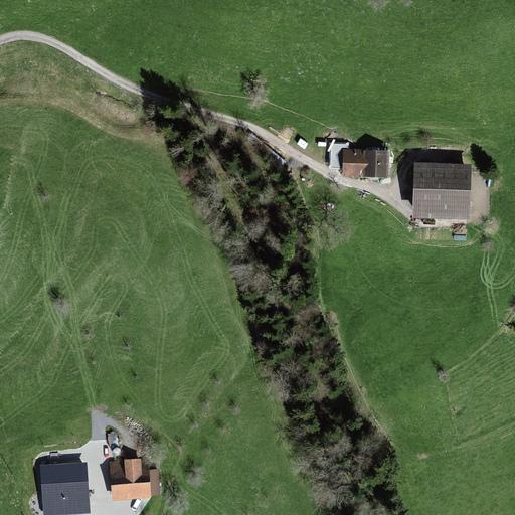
[(389,150),(343,148),(342,176),(388,176),(389,150)]
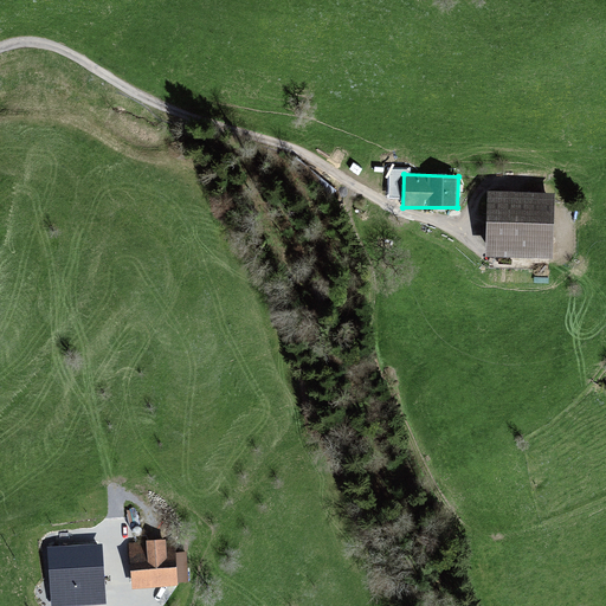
[(554,192),(487,191),(484,255),(552,257),(554,192)]
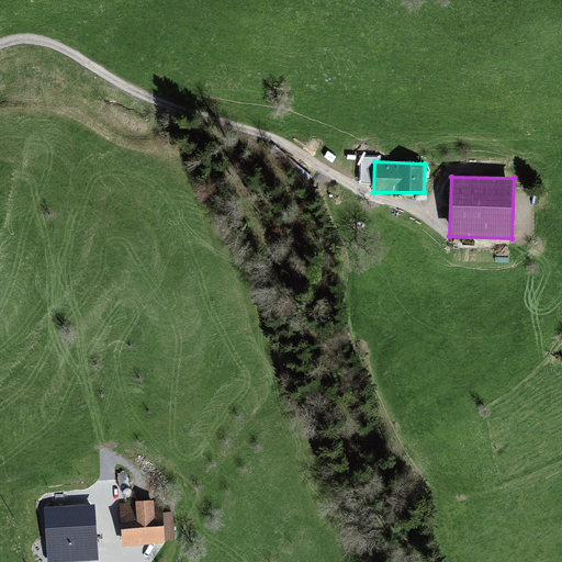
[(120,503),(123,546),(166,541),(166,539),(176,539),(172,510),(164,512),(164,506),(155,501),(154,498),(136,499),(136,502),(120,503)]
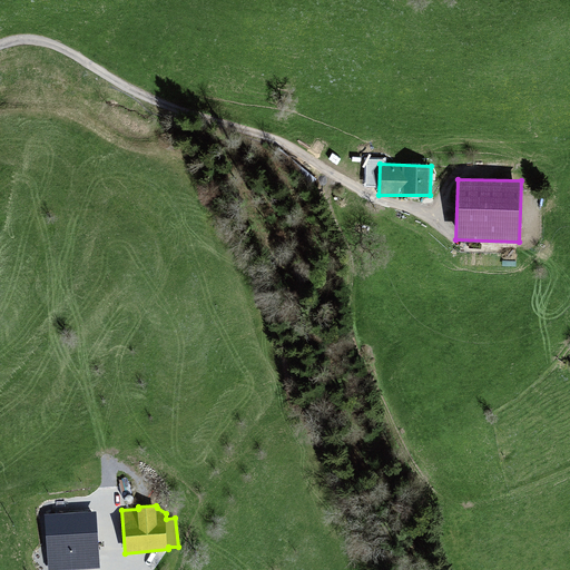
[(87,530),(109,529),(107,507),(79,509),(81,536),(88,534),(87,530)]
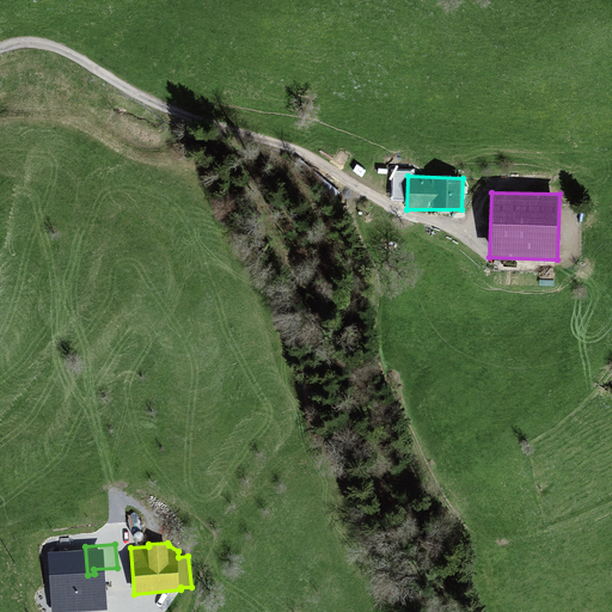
[(122,589),(116,569),(96,574),(97,580),(75,585),(80,601),(122,589)]
